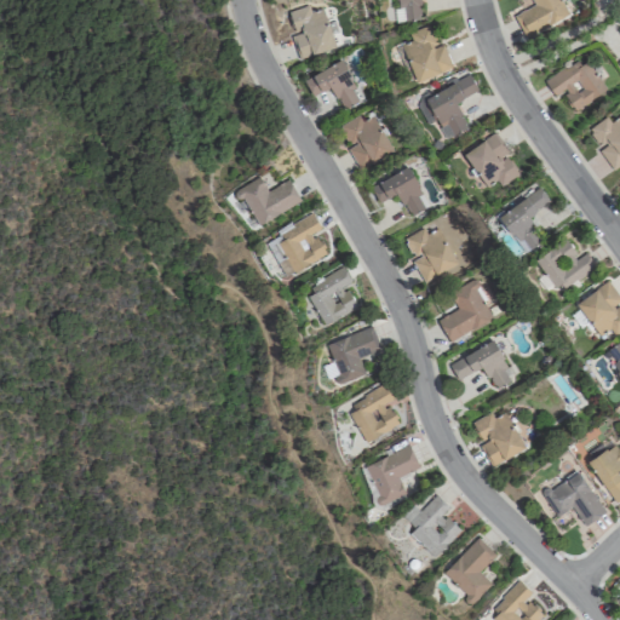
[(396,0),(400,21),(420,18),(418,0),(396,0)]
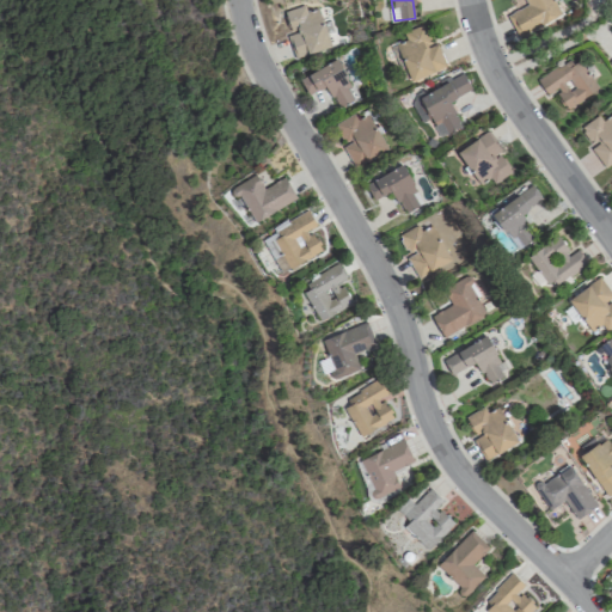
[(524,0),(526,4),(506,16),(518,37),(560,14),(551,0),(524,0)]
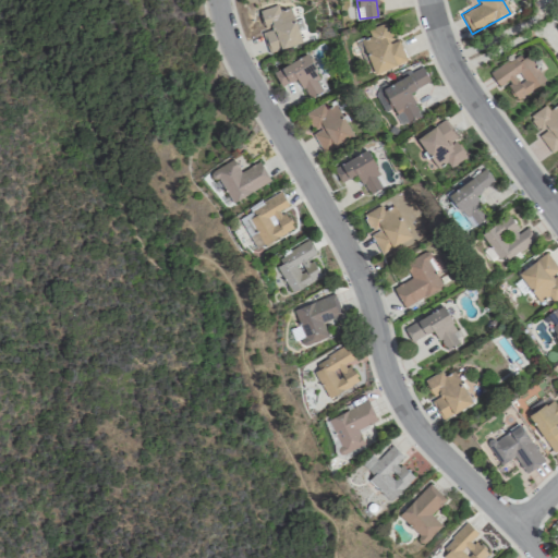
[(289,8),(278,11),(276,4),(258,11),(265,31),(262,32),(269,52),(301,40),(289,8)]
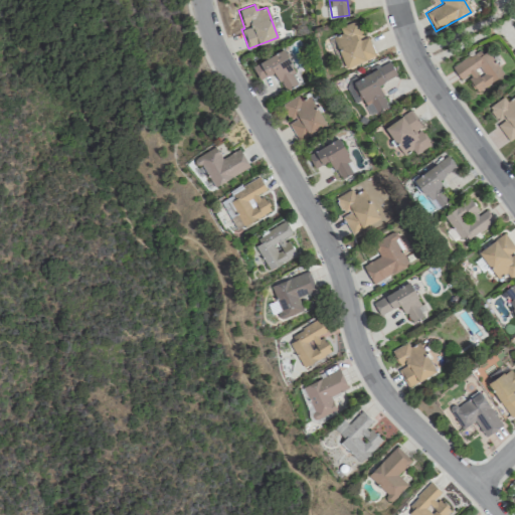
[(338,25),(341,33),(334,35),(342,66),(371,59),(361,20),(338,25)]
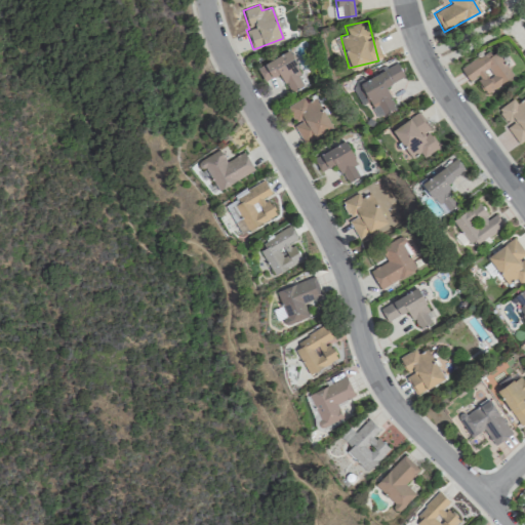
[(459,69),(469,81),(475,77),(486,93),(513,77),(493,47),(459,69)]
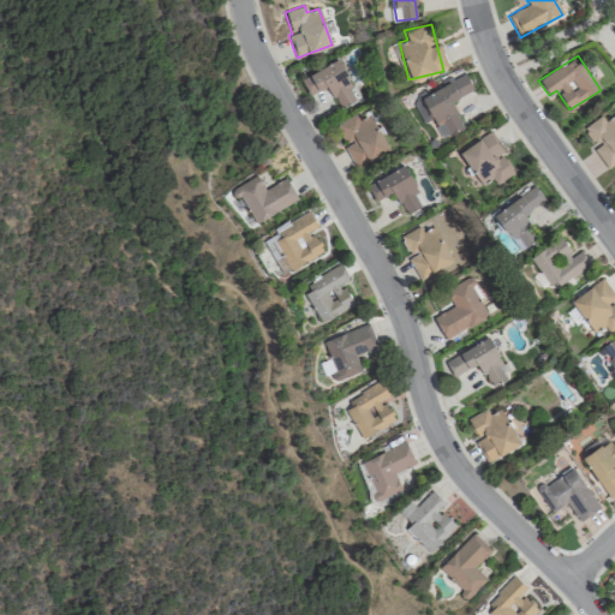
[(308,95),(327,85),(339,109),(358,100),(338,59),(299,78),(308,95)]
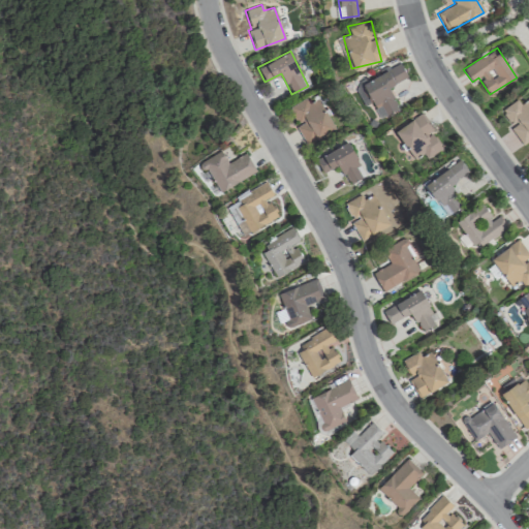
[(387,87),(407,78),(400,63),(362,83),(379,118),(398,107),(387,87)]
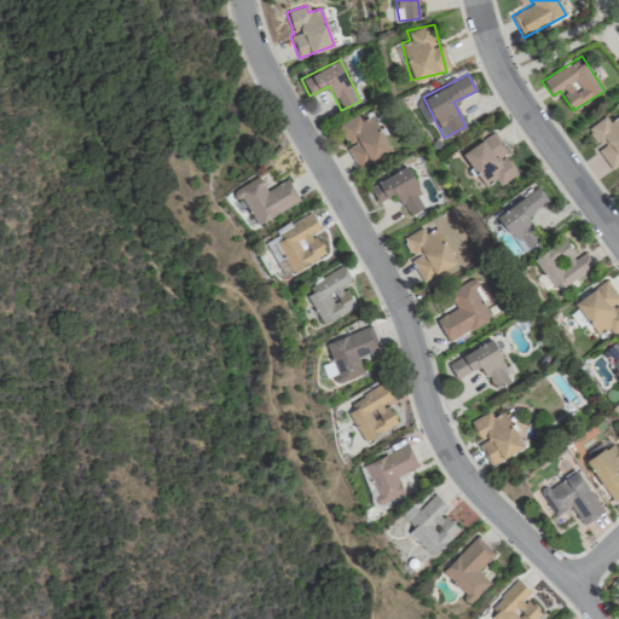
[(336,126),(348,148),(346,149),(358,171),(392,151),(375,120),(363,126),(357,114),(336,126)]
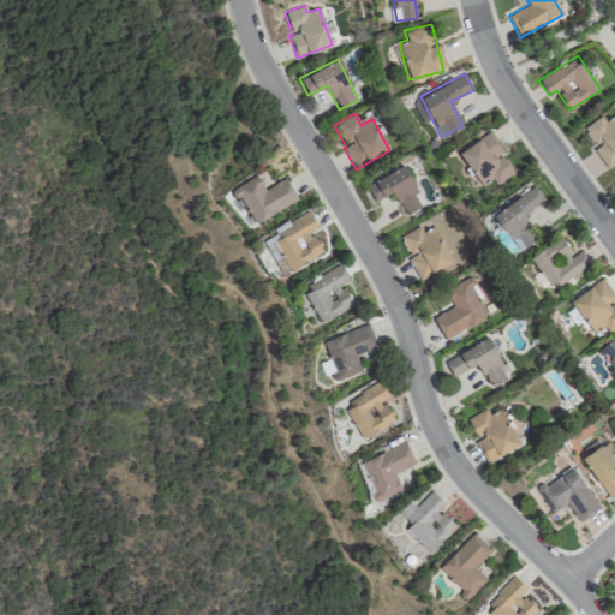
[(605,168),(614,161),(614,117),(614,115),(605,121),(602,114),(583,126),(596,148),(593,149),(605,168)]
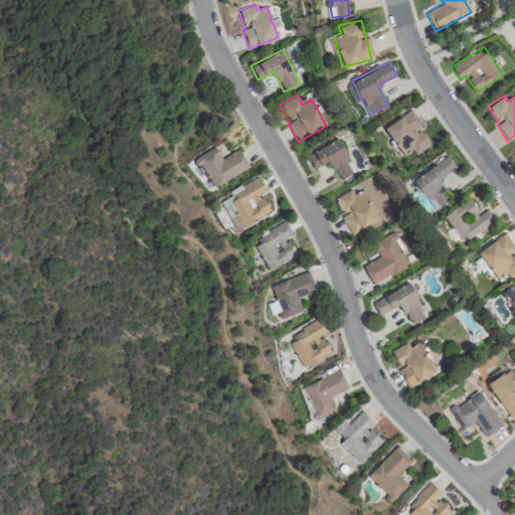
[(384,127),(402,155),(412,149),(415,154),(432,144),(408,111),(384,127)]
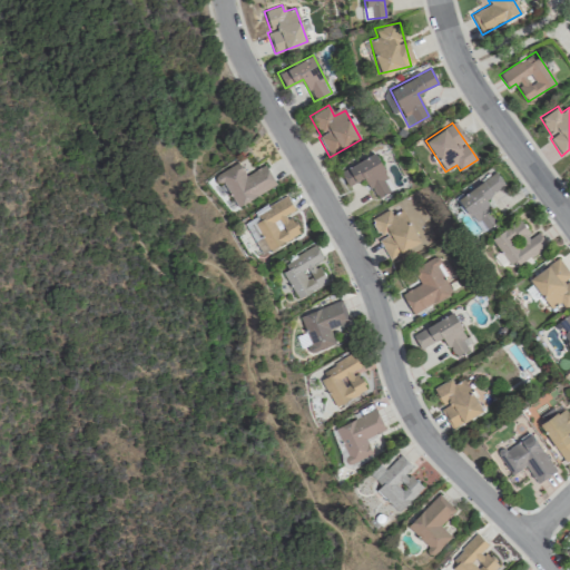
[(391,190),(373,154),(338,170),(346,186),(364,177),(374,199),(391,190)]
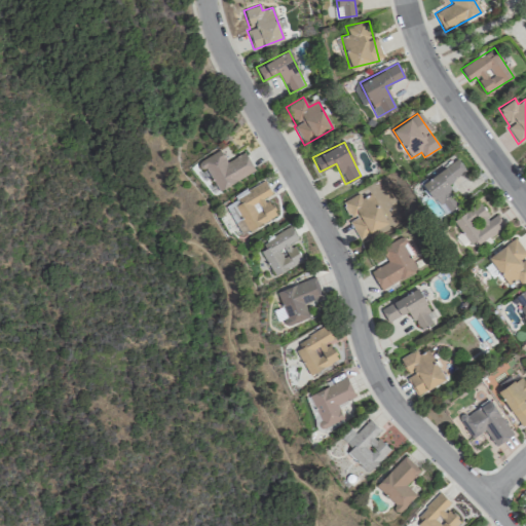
[(254,172),(243,152),(225,161),(219,150),(199,159),(216,191),(254,172)]
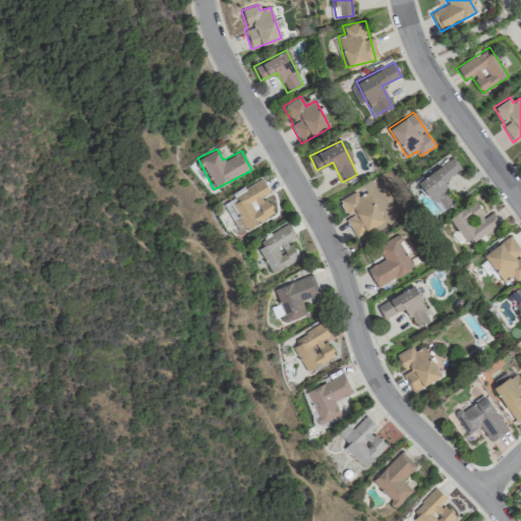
[(418,178),(437,212),(454,201),(446,189),(454,184),(458,191),(468,185),(453,159),(418,178)]
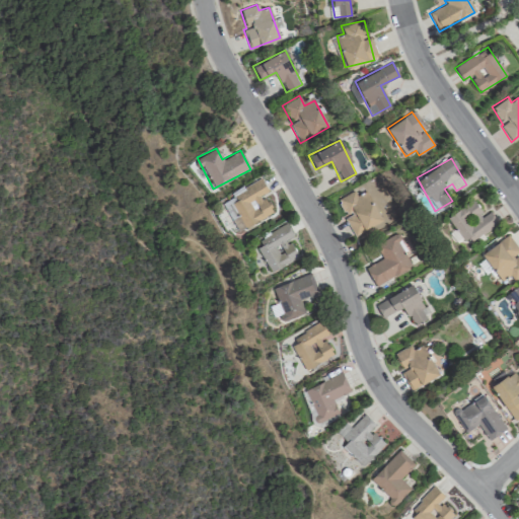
[(221,202),(237,231),(273,212),(263,194),(268,192),(260,176),(230,193),(232,197),(221,202)]
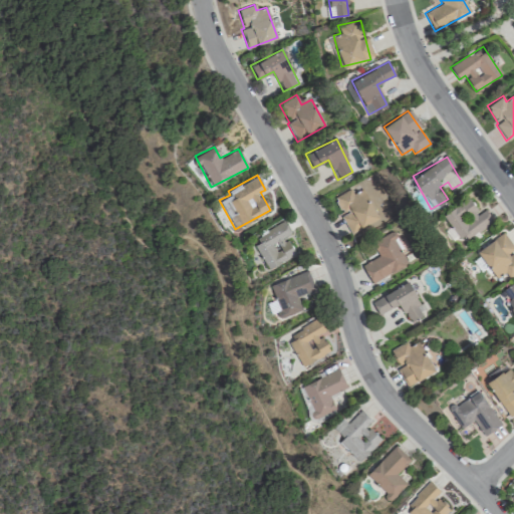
[(377,219),(362,189),(352,194),(349,189),(333,197),(342,215),(340,216),(349,234),(377,219)]
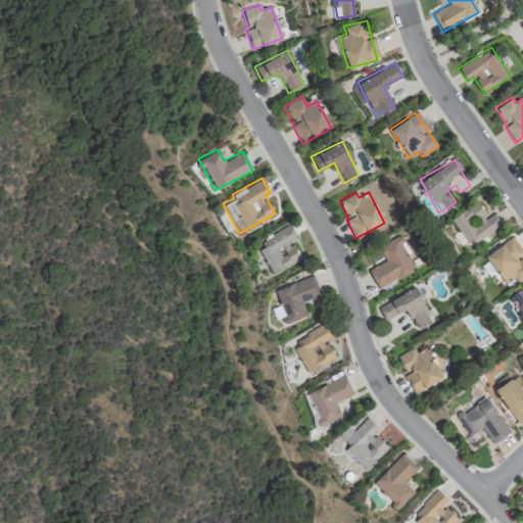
[(467,245),(501,226),(493,212),(486,217),(477,201),(450,217),(467,245)]
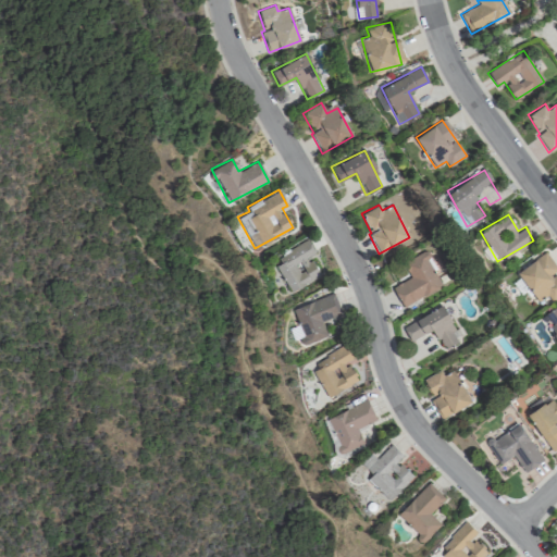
[(289,293),(312,281),(308,273),(316,269),(310,258),(316,255),(309,240),(272,260),(289,293)]
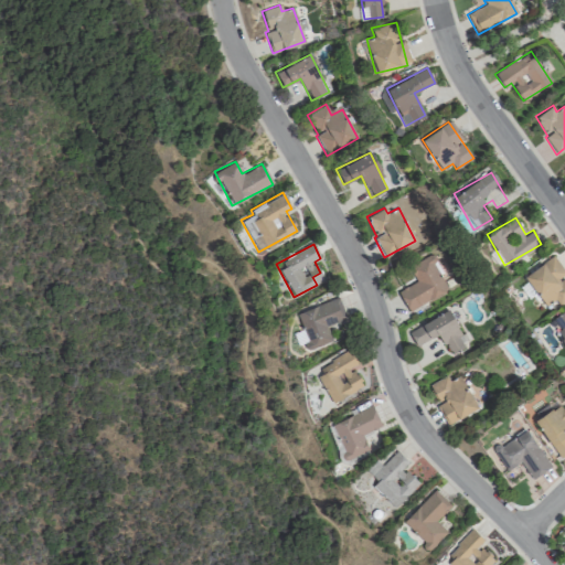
[(523,276),(543,302),(551,296),(558,306),(564,299),(564,278),(562,275),(564,273),(564,272),(552,254),(523,276)]
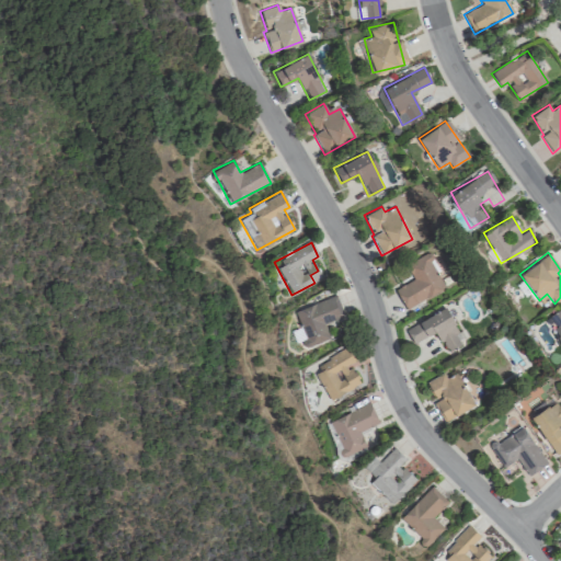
[(404,264),(413,279),(395,289),(404,309),(444,288),(425,253),(404,264)]
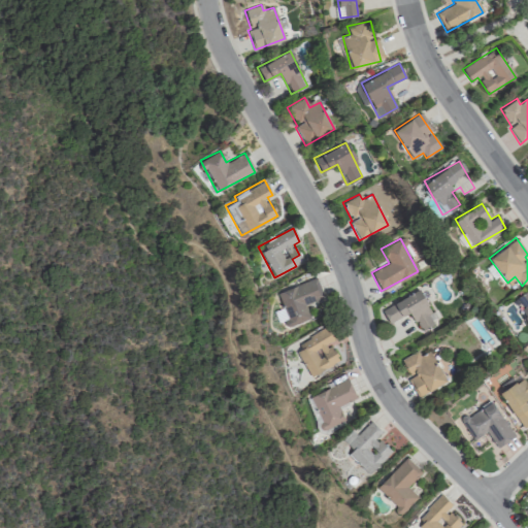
[(276,292),(282,307),(273,310),(279,328),(308,318),(304,304),(322,298),(315,278),(276,292)]
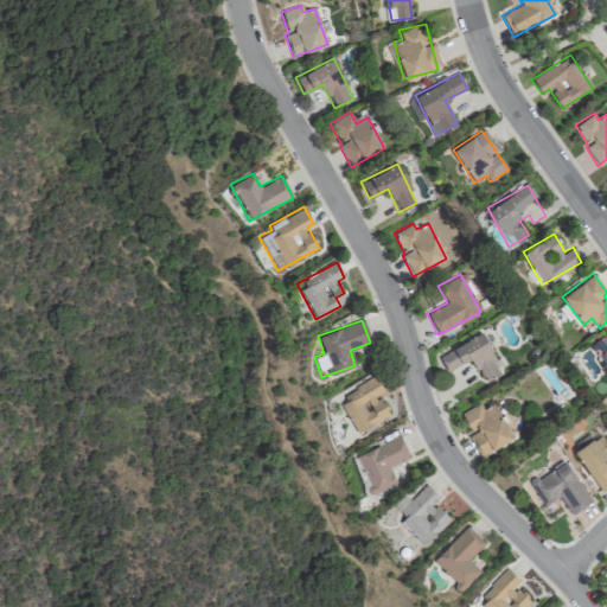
[(471,358),(483,382),(502,372),(480,333),(439,356),(447,371),(471,358)]
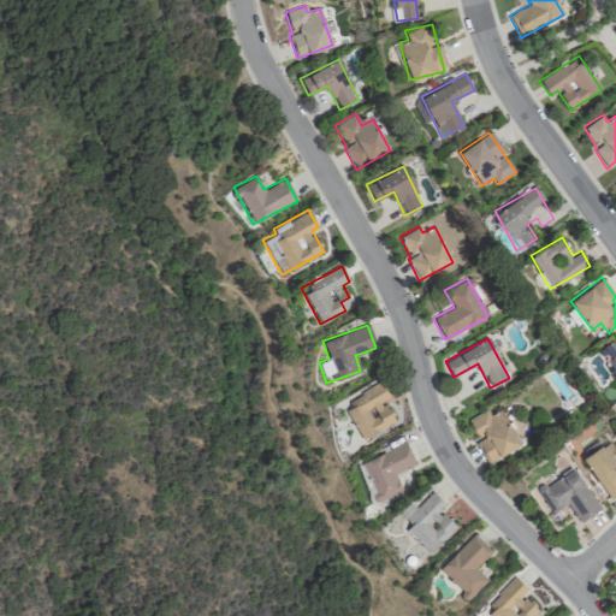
[(344,410),(361,439),(395,420),(383,400),(391,396),(381,380),(349,398),(354,404),(344,410)]
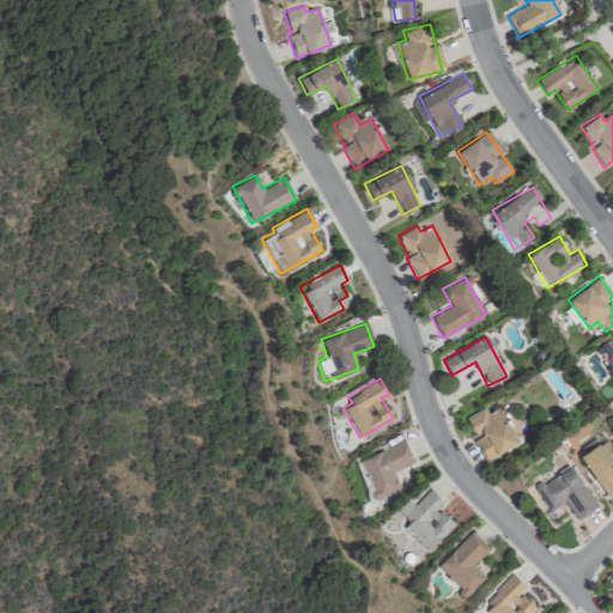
[(517,443),(499,407),(487,413),(484,407),(465,416),(477,438),(474,439),(485,460),(517,443)]
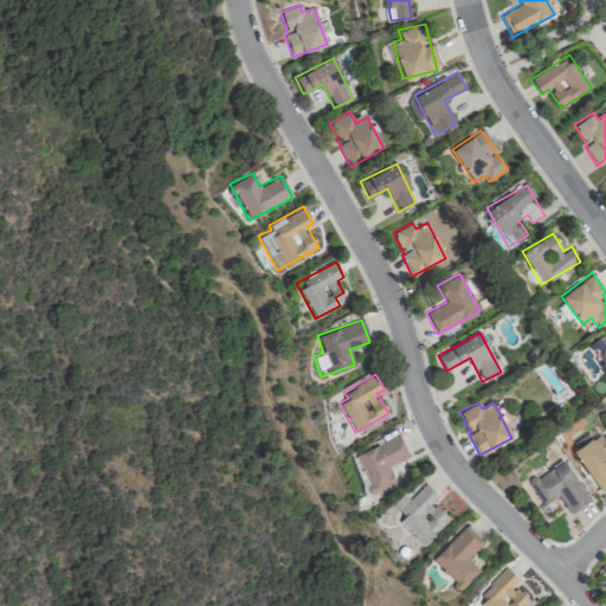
[(605,487),(605,475),(597,458),(605,452),(605,430),(574,449),(598,491),(605,487)]
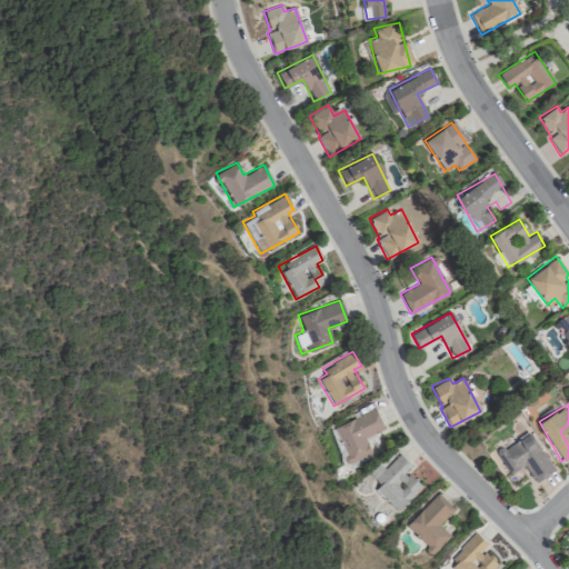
[(383,429),(375,408),(329,428),(333,439),(338,437),(348,460),(370,451),(365,438),(383,429)]
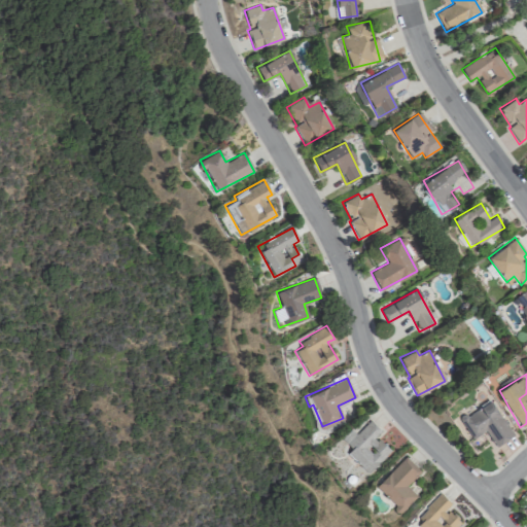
[(485,429),(495,447),(513,435),(485,392),(455,412),(472,437),(485,429)]
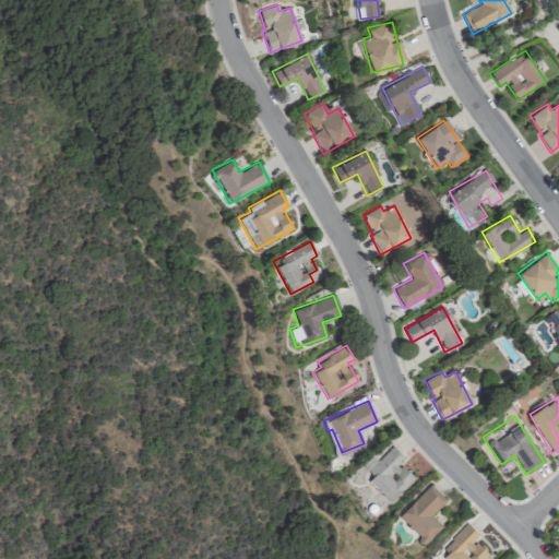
[(389,502),(414,478),(397,462),(403,458),(392,445),(377,460),(371,454),(361,464),(372,476),(368,480),(389,502)]
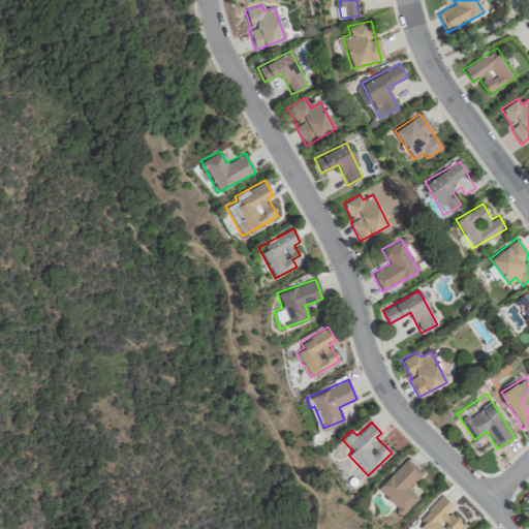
[(417,497),(407,487),(422,472),(406,457),(376,489),(402,515),(417,497)]
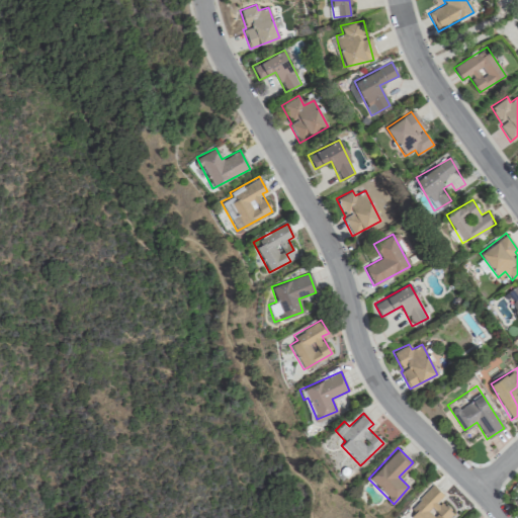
[(442,494),(432,485),(406,514),(410,517),(447,517),(452,513),(437,500),(442,494)]
